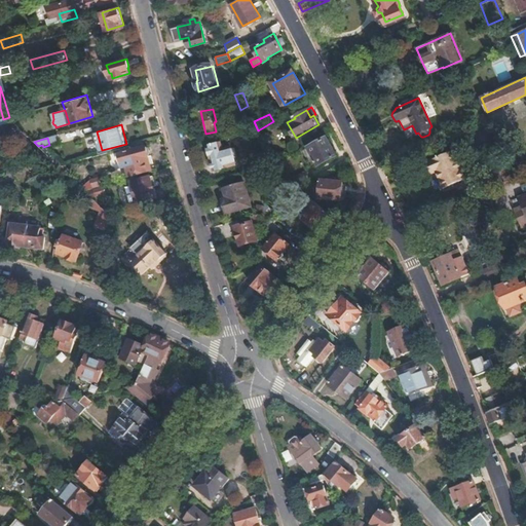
[(328,139),(309,149),(318,165),(337,155),(328,139)]
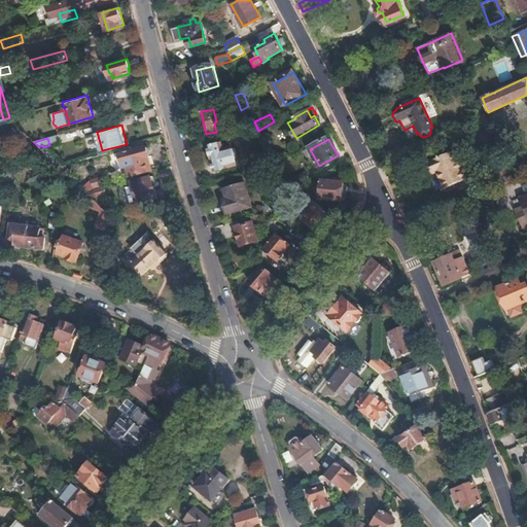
[(222,144),(210,147),(211,154),(210,154),(212,161),(214,161),(216,170),(237,166),(233,148),(223,150),(222,144)]
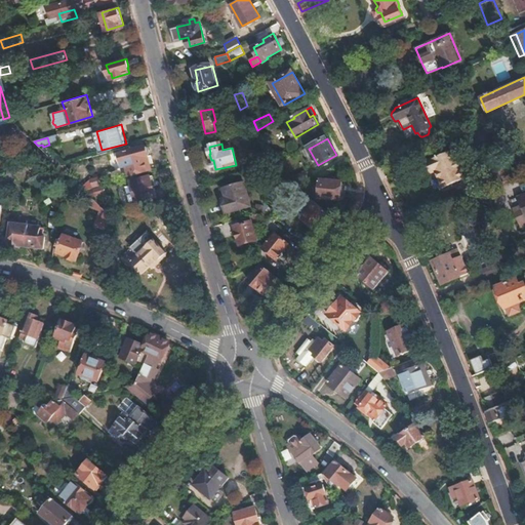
[(147,147),(119,154),(124,170),(129,169),(130,175),(153,169),(147,147)]
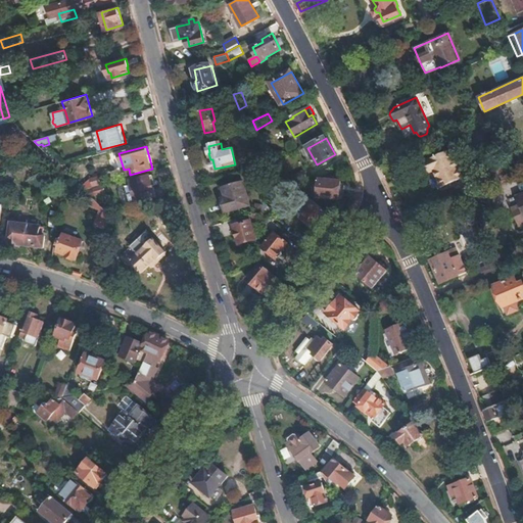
[(450,150),(423,162),(428,174),(433,172),(440,188),(463,178),(450,150)]
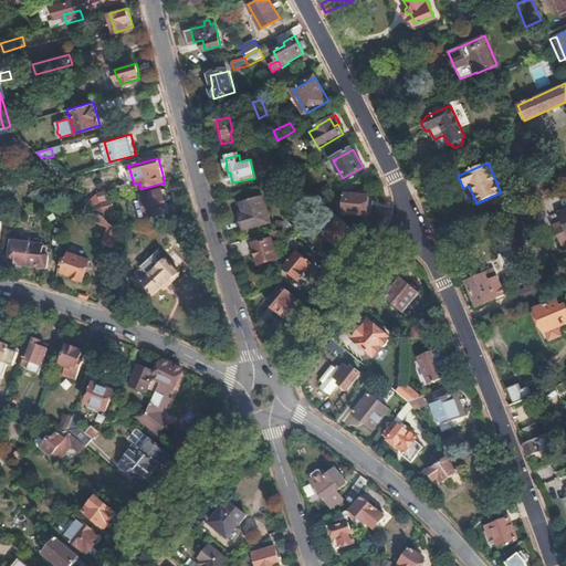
[(292,180),(289,170),(274,175),(276,185),(292,180)]
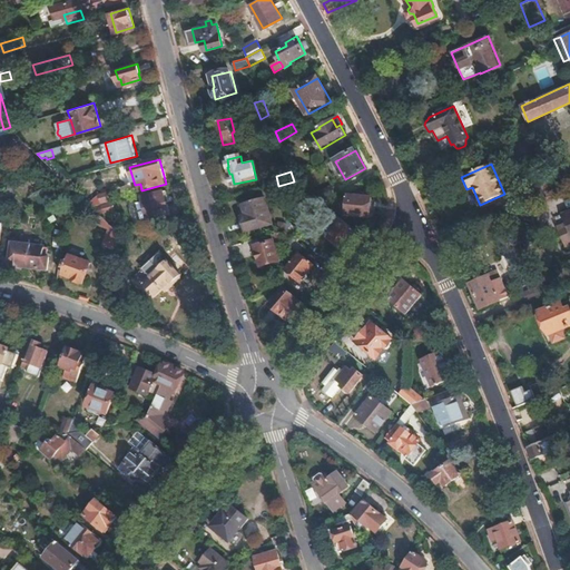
[(71,187),(58,174),(53,177),(68,190),(71,192),(71,187)]
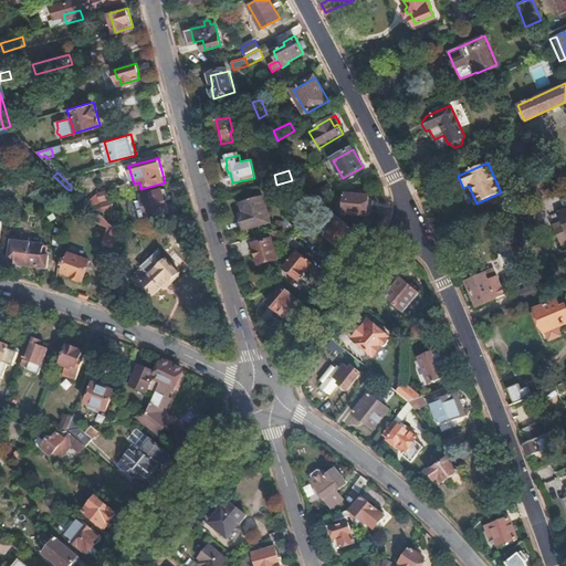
[(303,181),(300,176),(292,180),(299,185),(303,181)]
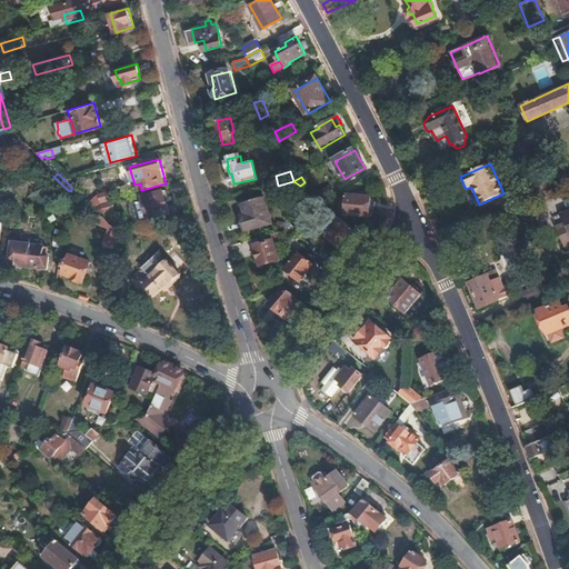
[(13,197),(16,187),(8,185),(7,192),(7,196),(13,197)]
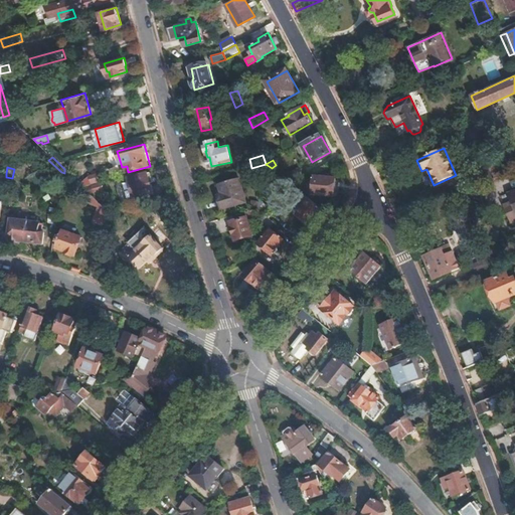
[(304,177),(300,169),(288,175),(293,183),(304,177)]
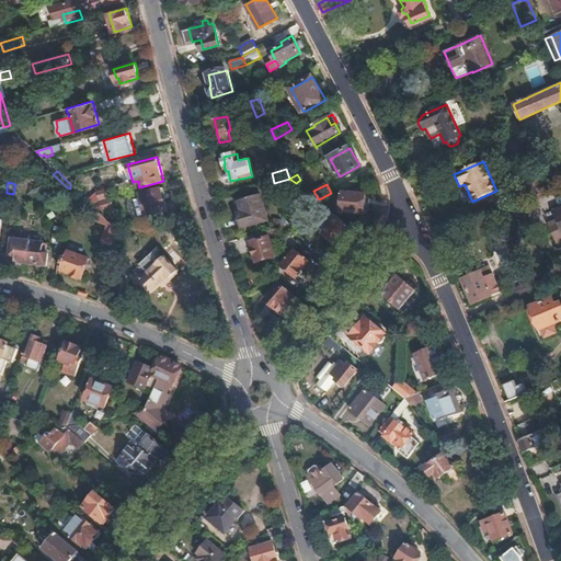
[(151,196),(144,198),(148,217),(168,210),(164,198),(169,197),(165,187),(150,192),(151,196)]
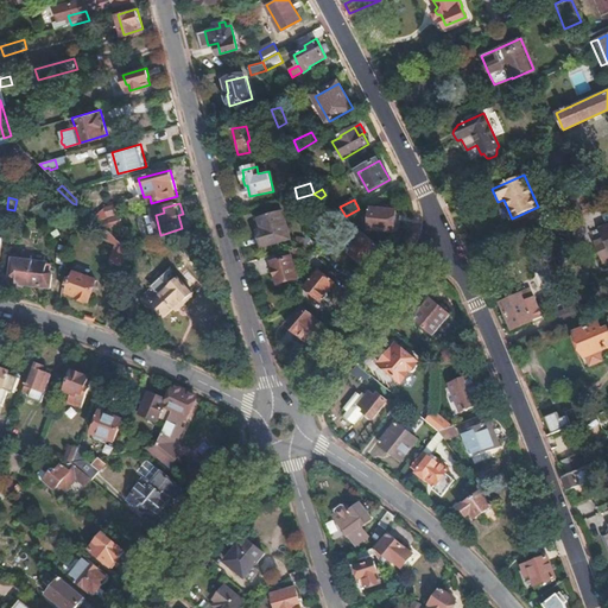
[(154,213),(152,206),(140,209),(143,216),(154,213)]
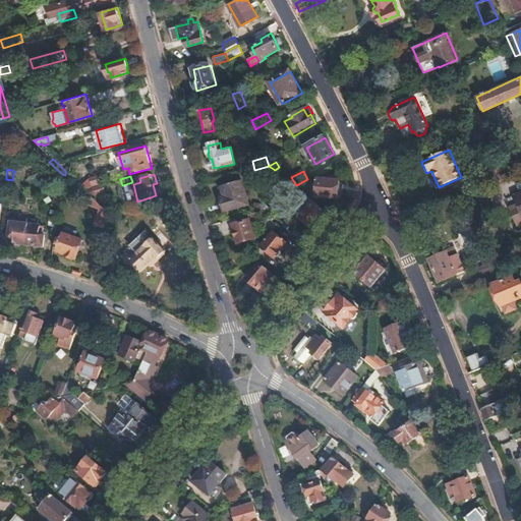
[(340,181),(319,179),(316,197),(338,200),(338,198),(339,184),(340,181)]
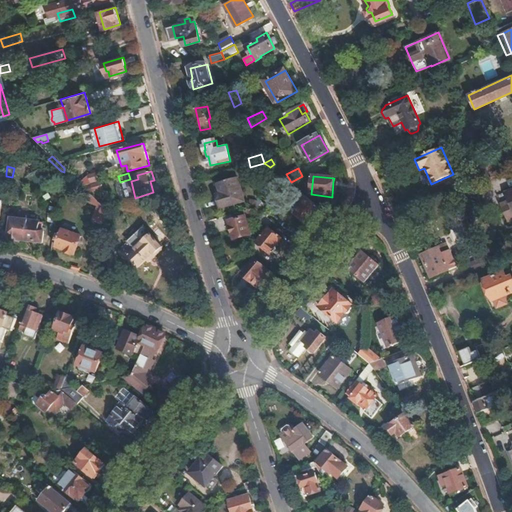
[(221,209),(245,202),(239,179),(219,185),(221,193),(217,195),(221,209)]
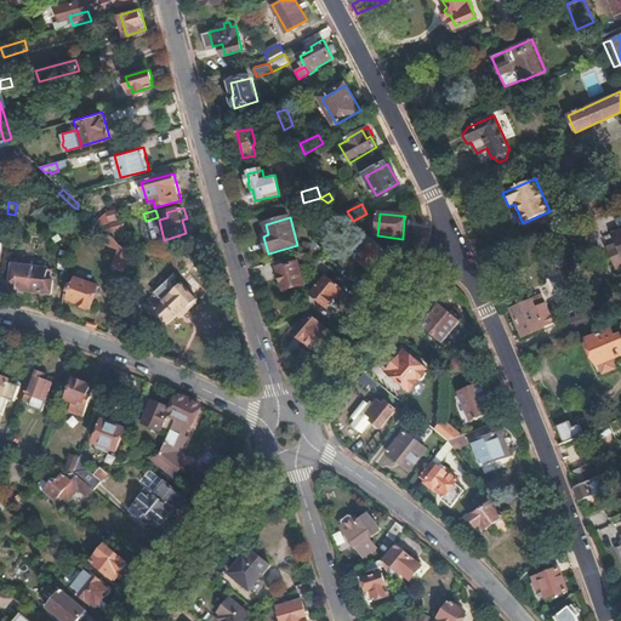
[(155,220),(149,222),(154,239),(160,238),(155,220)]
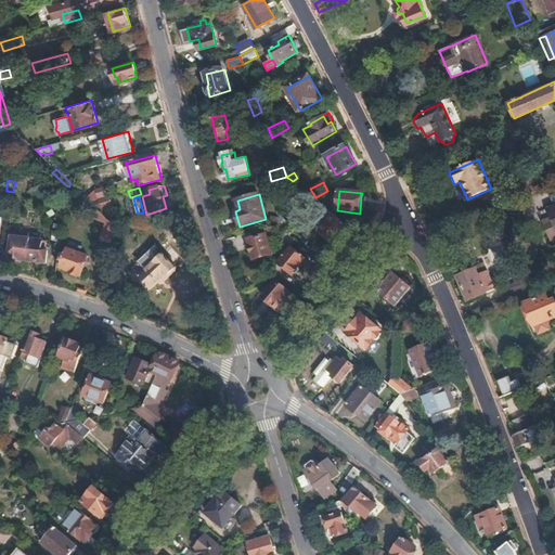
[(294,227),(281,216),(279,227),(283,230),(285,232),(287,234),(294,227)]
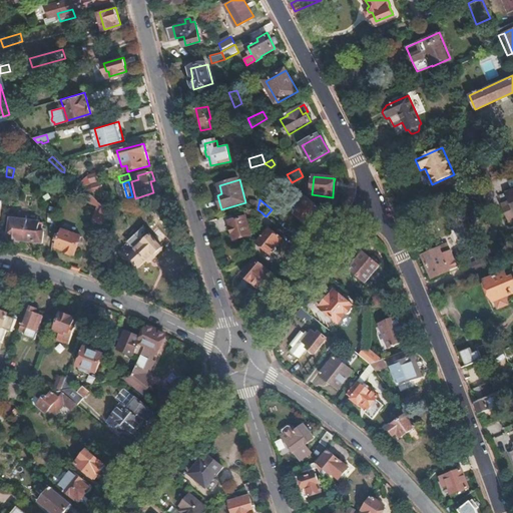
[(312,219),(321,208),(309,199),(300,209),(312,219)]
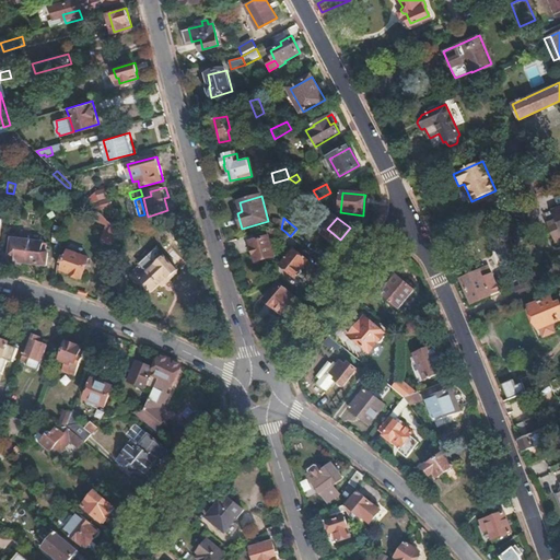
[(115,245),(117,230),(111,223),(107,244),(115,245)]
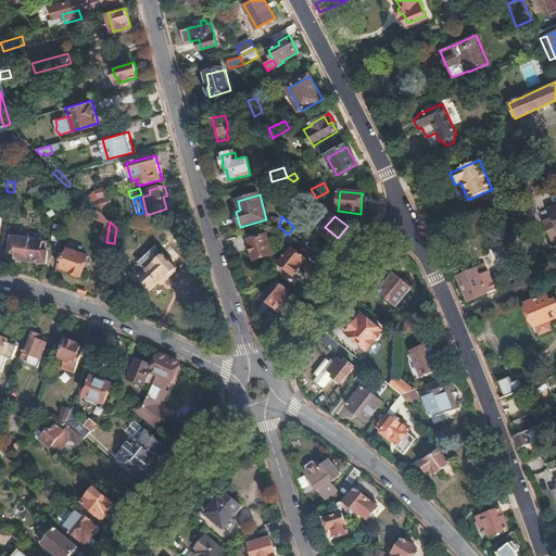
[(61,242),(62,229),(54,228),(52,240),(61,242)]
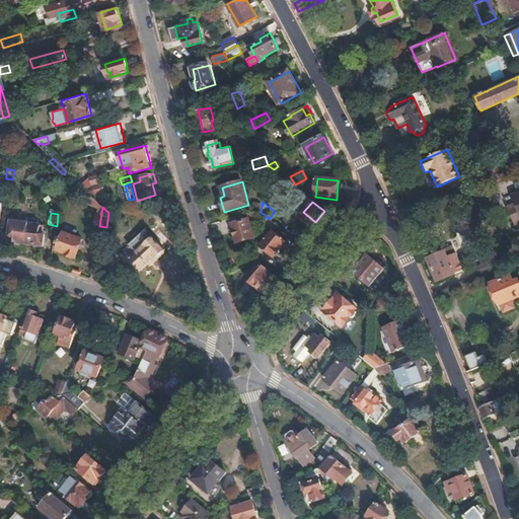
[(267,217),(265,215),(263,224),(271,230),(276,224),(269,219),(267,217)]
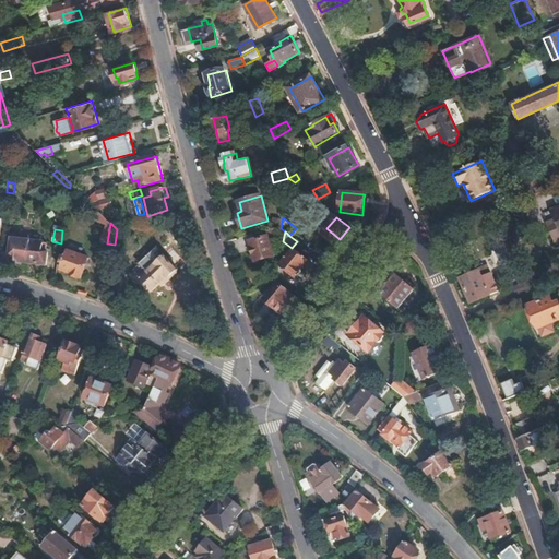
[(275,257),(270,237),(251,241),(257,262),(275,257)]
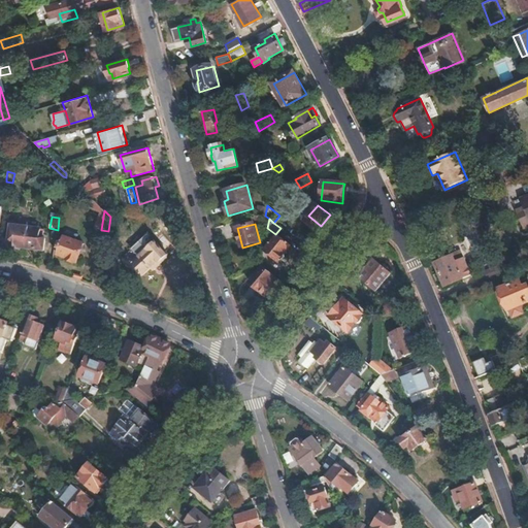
[(42,238),(43,230),(11,227),(8,242),(13,242),(13,246),(43,251),(45,239),(42,238)]
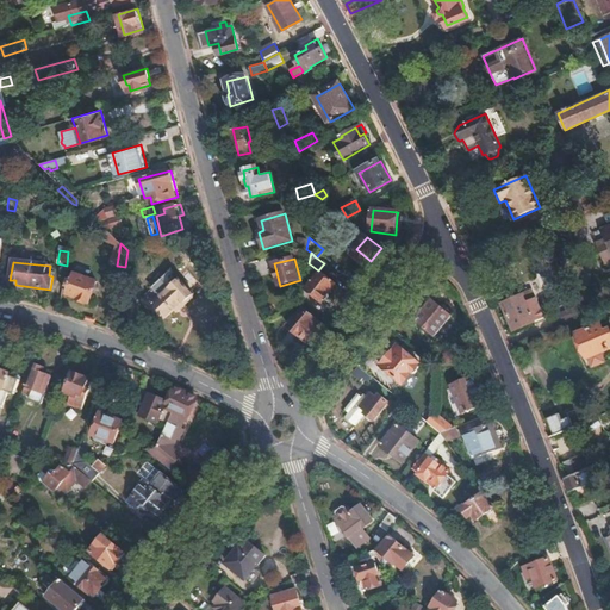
[(193,293),(170,267),(160,277),(168,286),(150,302),(162,316),(180,300),(182,303),(185,300),(186,302),(192,297),(191,296),(193,293)]
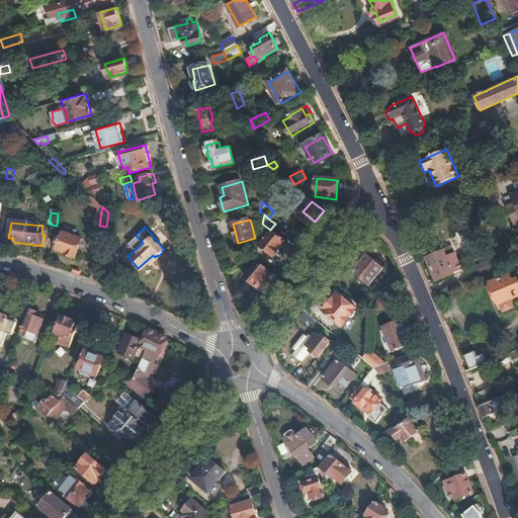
[(82,239),(62,232),(56,249),(66,252),(66,254),(75,257),(82,239)]
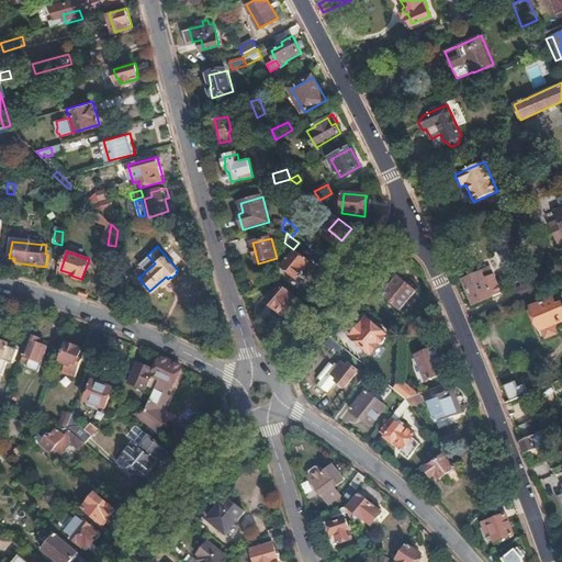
[(308,262),(295,251),(282,268),(295,279),(308,262)]
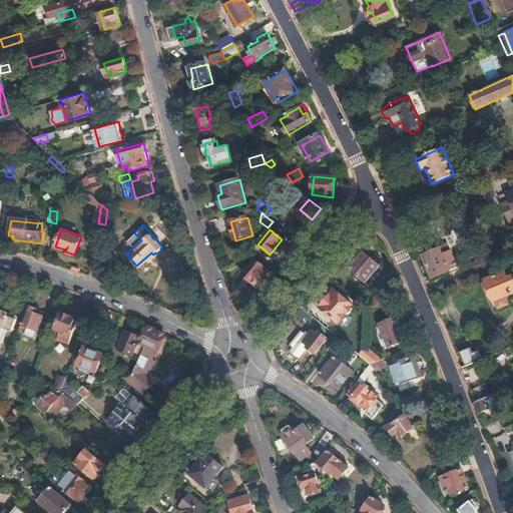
[(458,267),(447,242),(439,246),(440,249),(423,257),(432,279),(451,271),(450,270),(458,267)]
